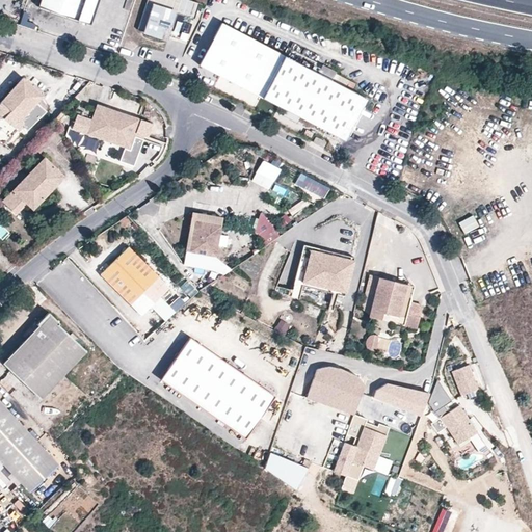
[(42,0),(41,5),(79,17),(84,0),(42,0)]
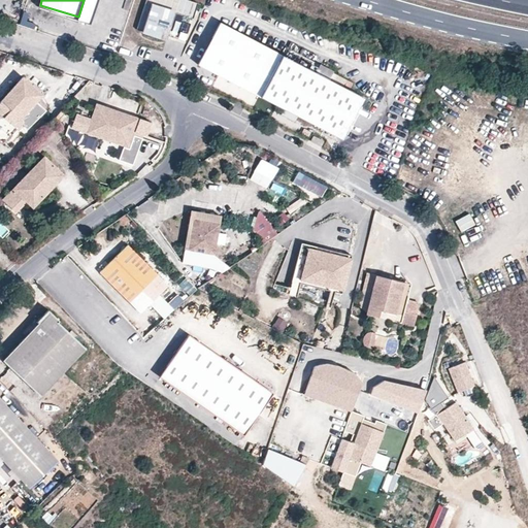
[(97,0),(84,0),(78,17),(91,21),(97,0)]
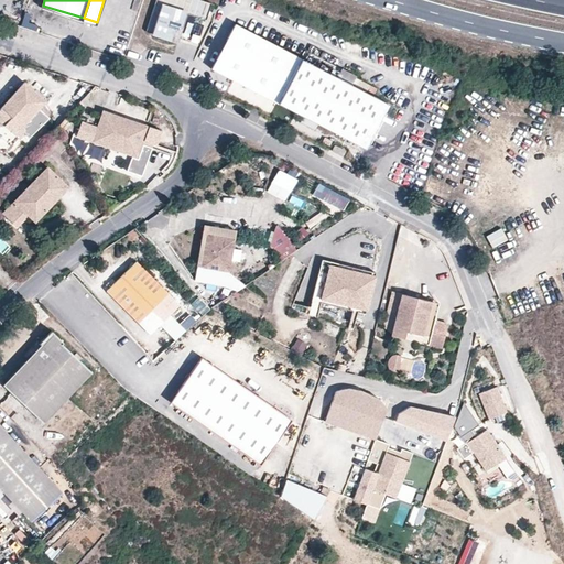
[(205,18),(209,2),(204,0),(155,0),(145,30),(176,40),(177,40),(186,11),(205,18)]
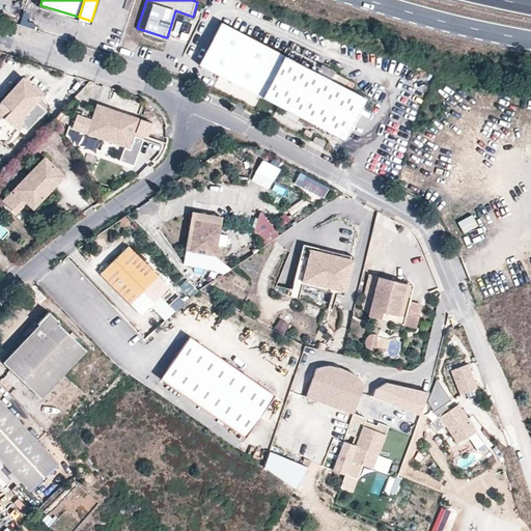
[(263,94),(285,52),(222,20),(200,62),(263,94)]
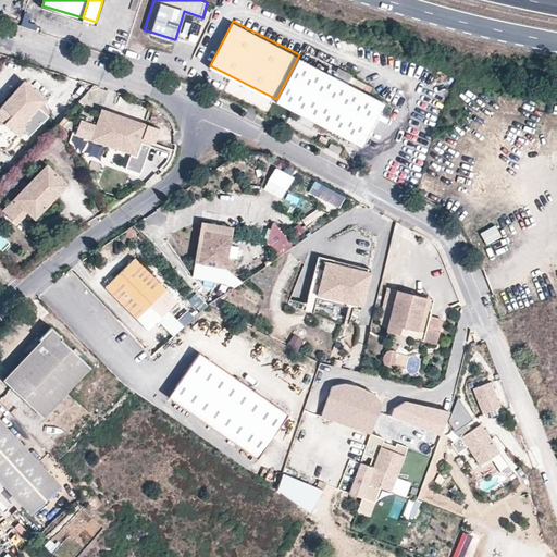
[(299,54),(276,99),(309,116),(306,122),(321,131),(324,124),(362,144),(386,99),(299,54)]
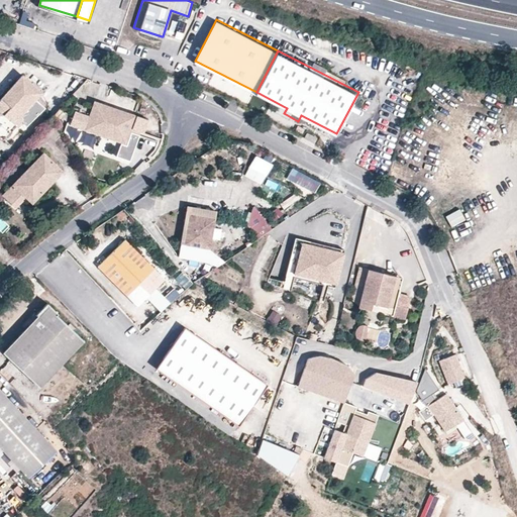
[(0,135),(1,137),(41,91),(21,75),(0,98),(0,135)]
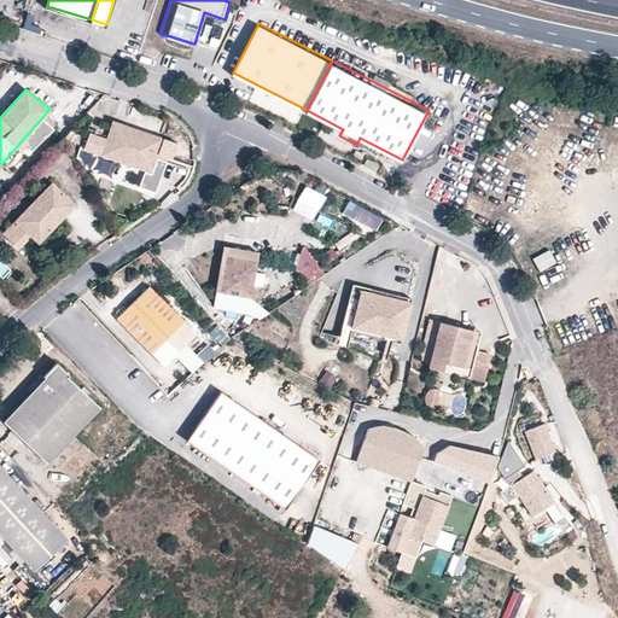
[(601,127),(617,134),(617,115),(608,111),(601,127)]
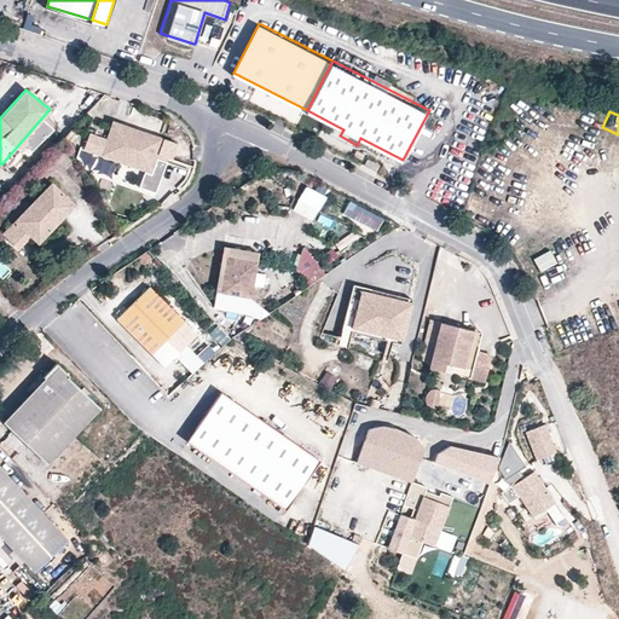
[(172,155),(178,139),(113,117),(106,136),(90,131),(84,150),(145,169),(140,184),(157,189),(167,157),(168,154),(172,155)]
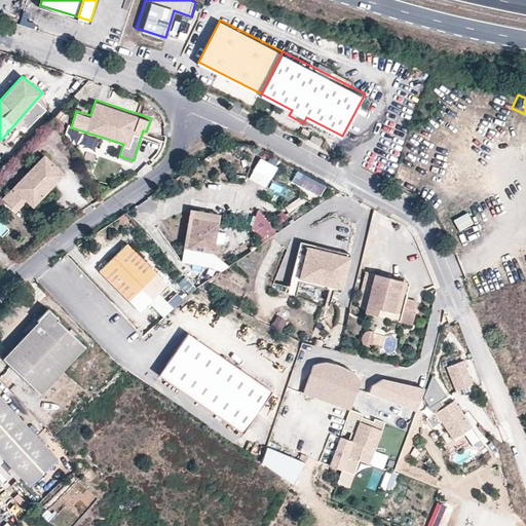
[(38,116),(31,110),(16,127),(24,134),(38,116)]
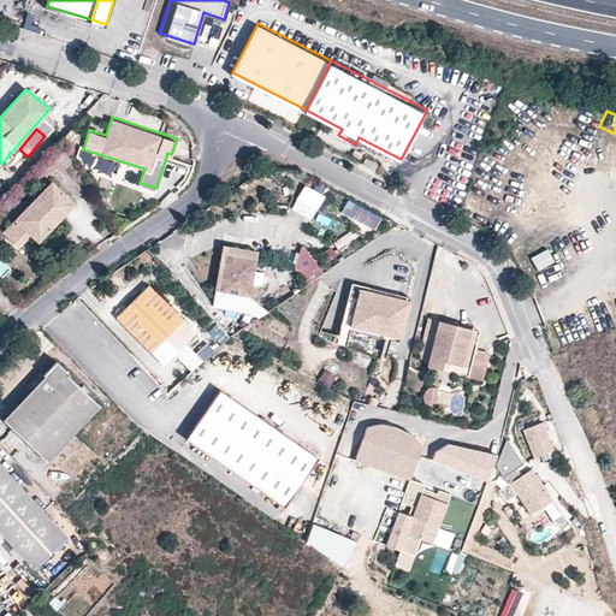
[(366,163),(375,167),(378,161),(369,157),(366,163)]
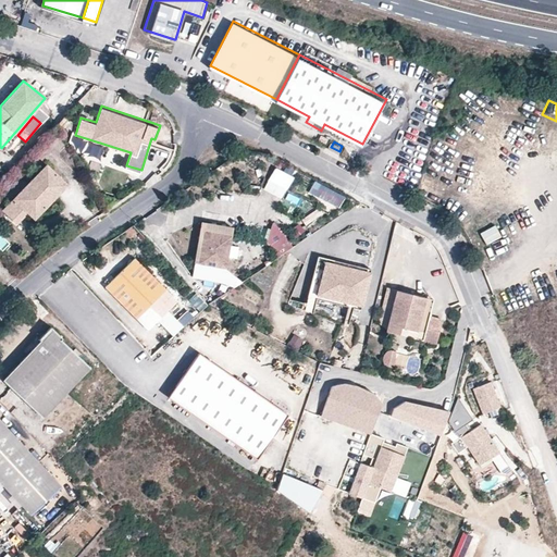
[(48,162),(3,210),(19,224),(29,213),(35,218),(69,182),(48,162)]
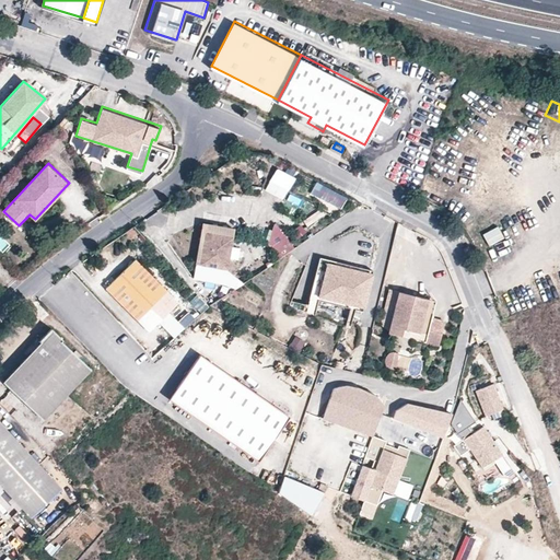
[(263,189),(282,198),(293,174),(273,165),(263,189)]
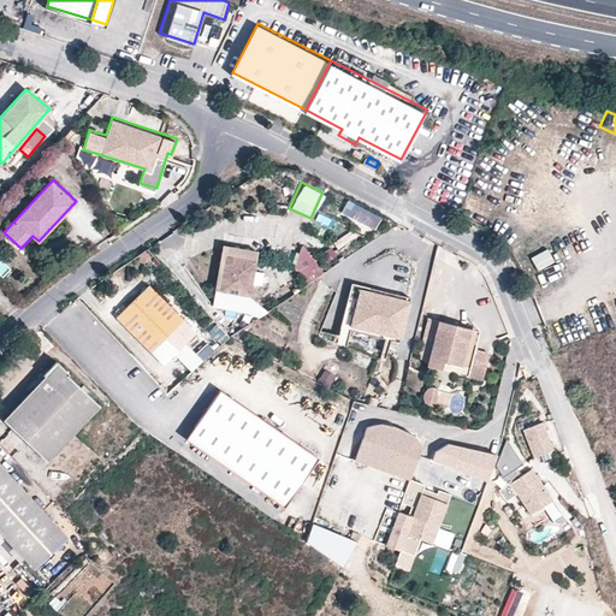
[(260,249),(224,244),(218,288),(254,294),(260,249)]
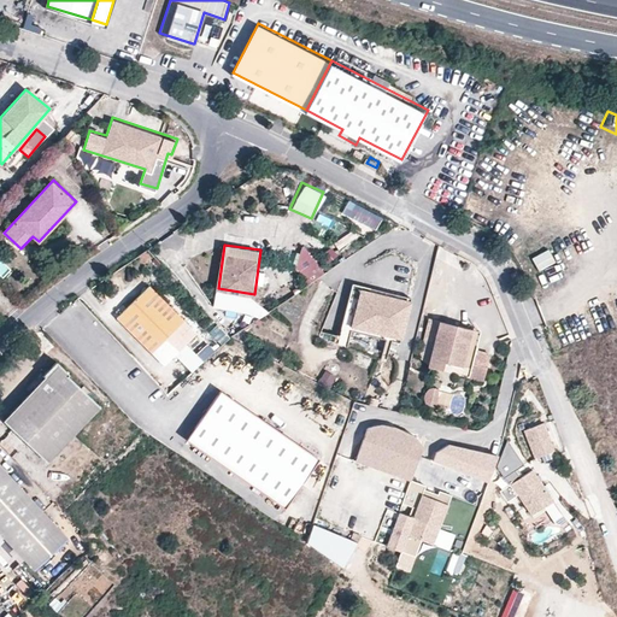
[(305,247),(288,264),(310,285),(325,266),(305,247)]
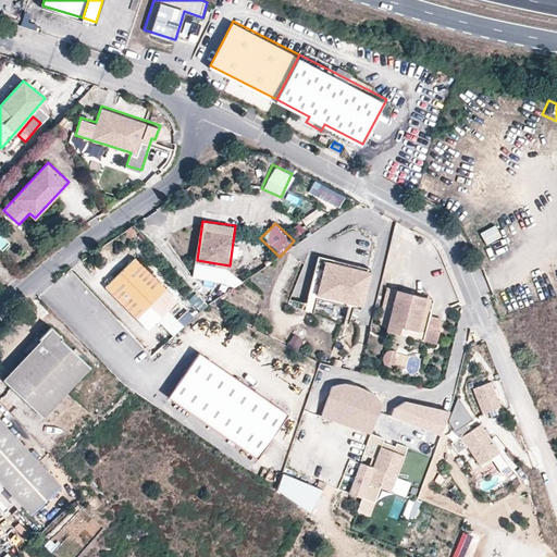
[(494,224),(479,231),(485,245),(500,237),(494,224)]
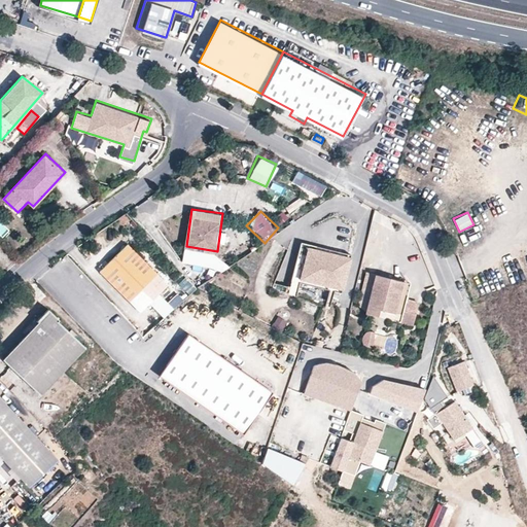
[(311,246),(312,241),(302,239),(294,278),(346,289),(355,249),(344,246),(343,252),(311,246)]
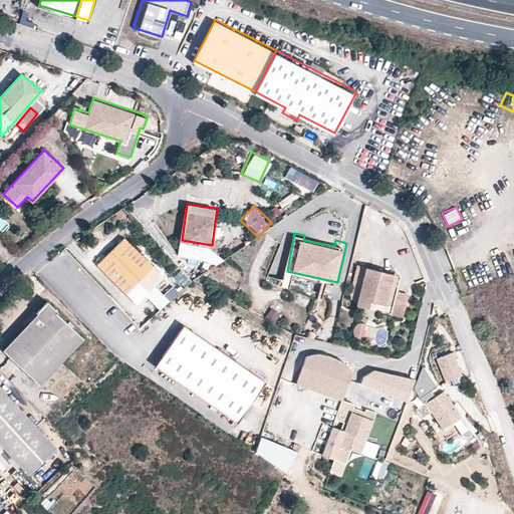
[(335,240),(304,235),(303,240),(334,246),(335,240)]
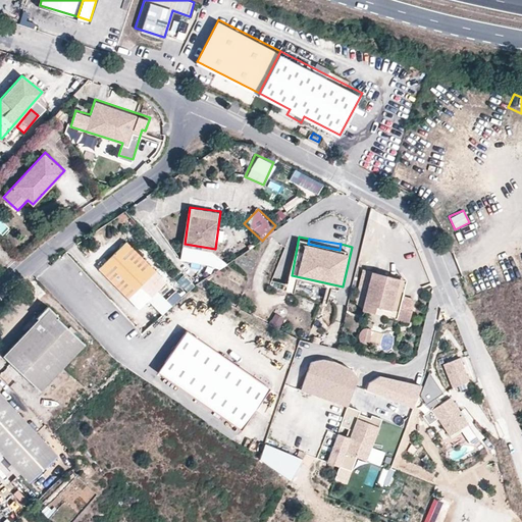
[(165,283),(125,242),(98,267),(138,309),(165,283)]
